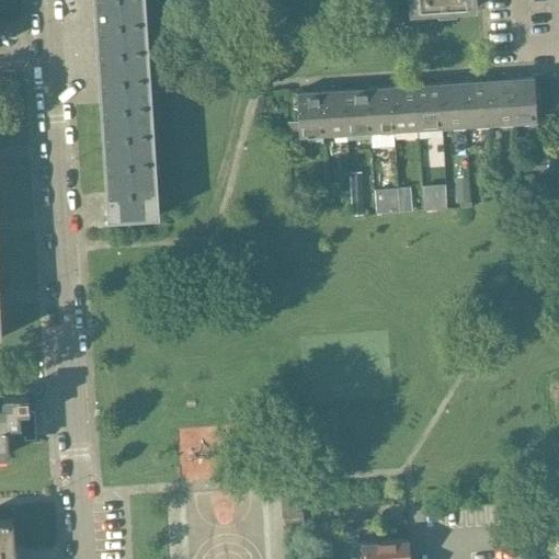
[(100,0),(101,10),(94,10),(95,23),(101,23),(114,220),(160,218),(145,0),(100,0)]
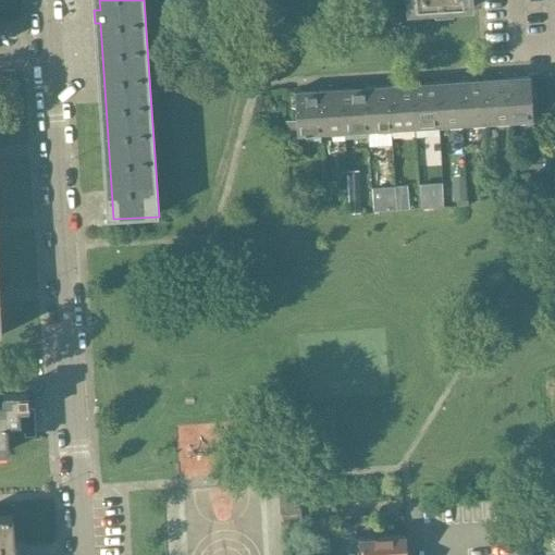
[(406,0),(407,15),(475,10),(473,0),(406,0)]
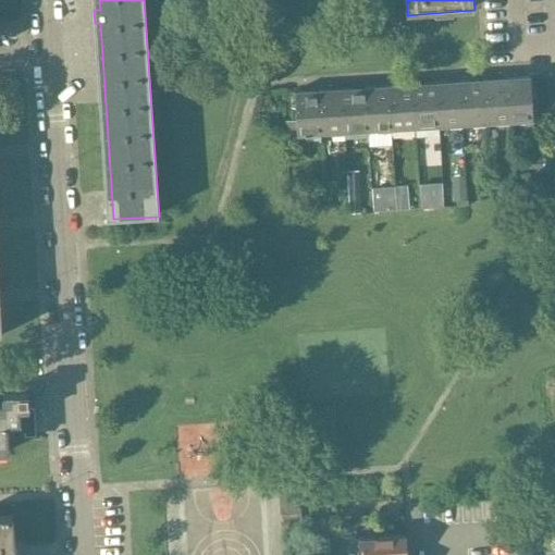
[(531,78),(508,81),(510,125),(534,123),(531,78)]
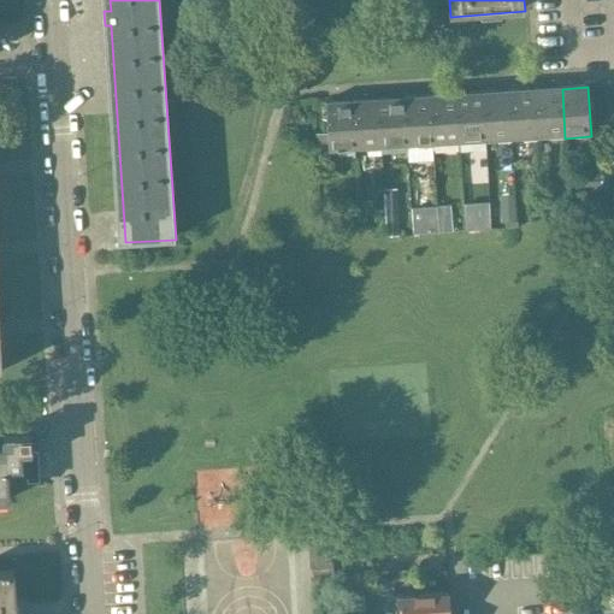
[(562,89),(537,90),(541,140),(565,139),(562,89)]
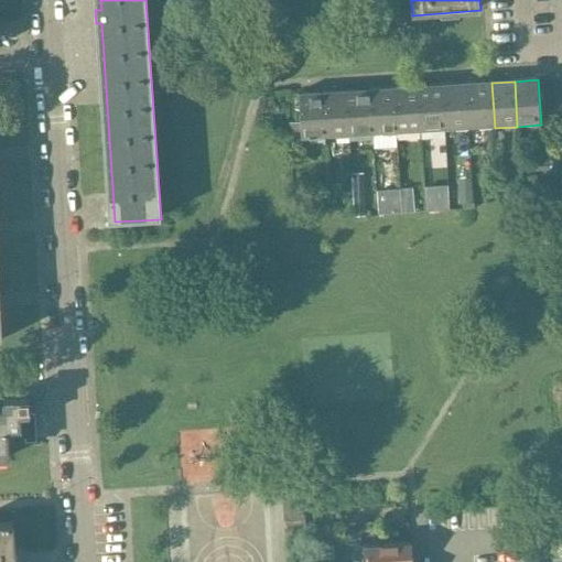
[(492,83),(467,84),(469,129),(495,128),(492,83)]
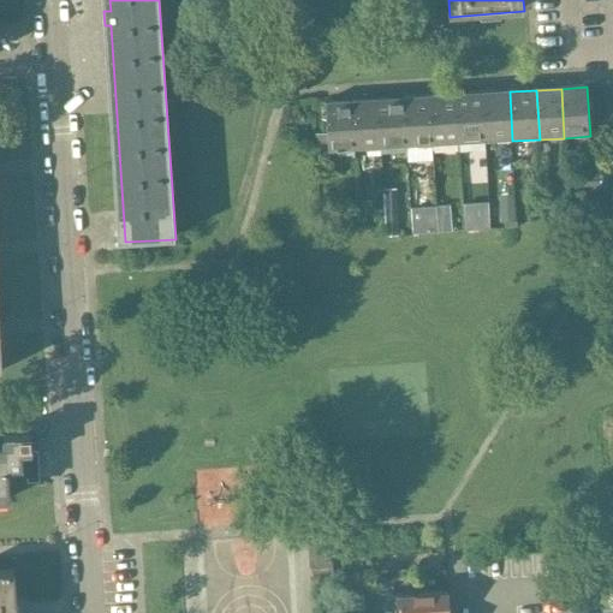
[(510,91),(484,94),(487,143),(512,141),(510,91)]
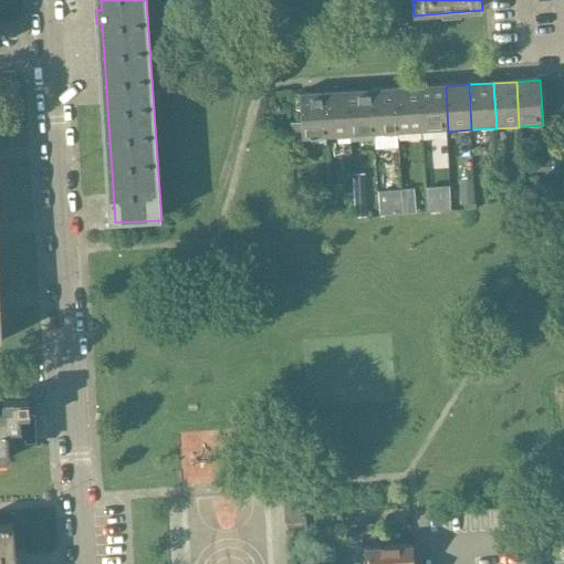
[(446,86),(420,87),(423,133),(448,132),(446,86)]
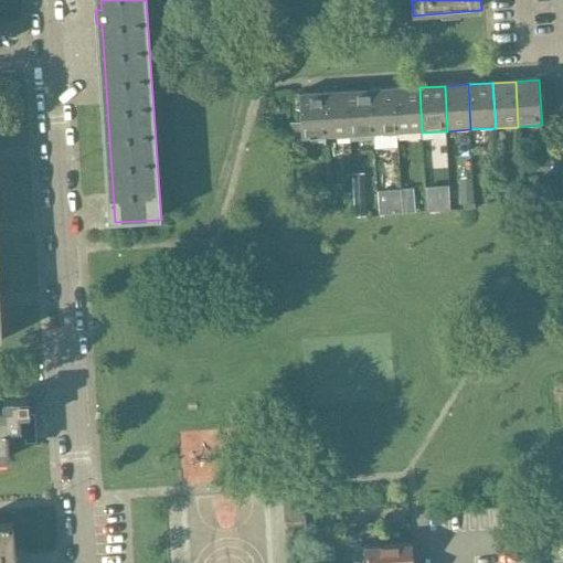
[(420,87),(395,89),(397,134),(422,133),(420,87)]
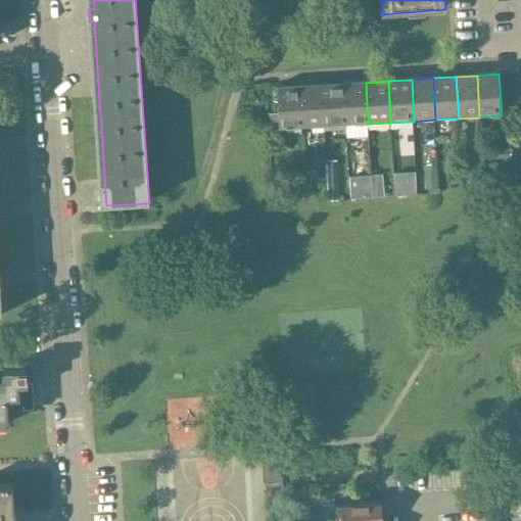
[(366,83),(345,84),(347,126),(368,124),(366,83)]
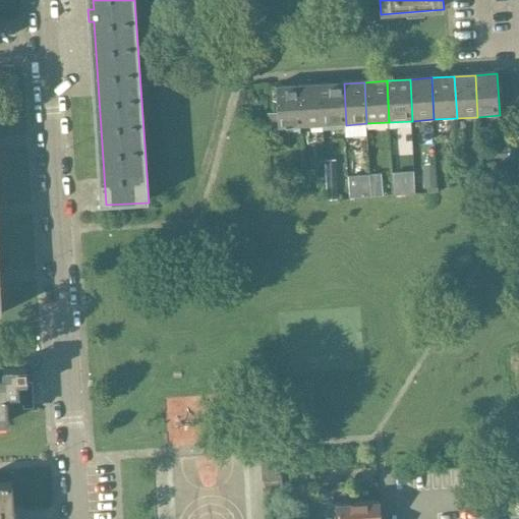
[(344,83),(322,84),(324,126),(346,125),(344,83)]
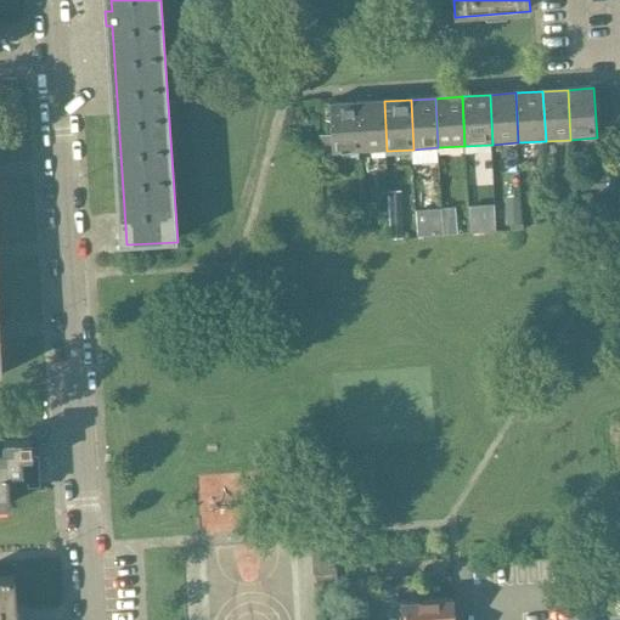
[(384,101),(358,103),(361,153),(387,151),(384,101)]
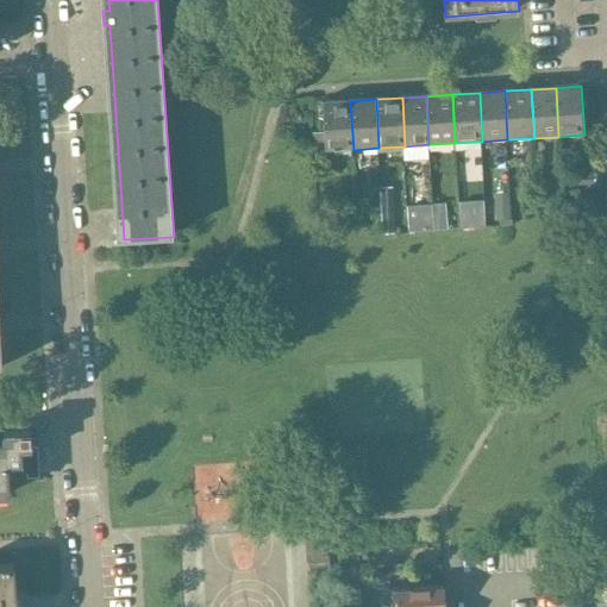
[(354,150),(350,101),(323,102),(325,135),(314,135),(314,151),(326,151),(354,150)]
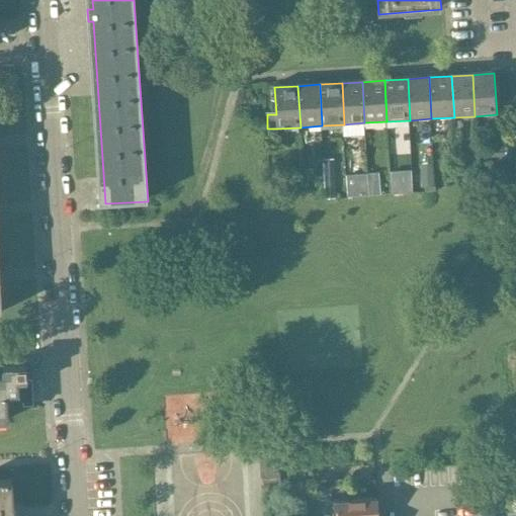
[(369,160),(369,173),(380,173),(379,160),(369,160)]
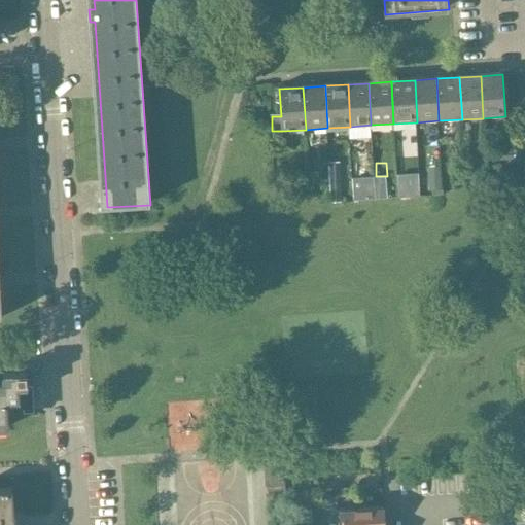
[(330,164),(331,181),(342,181),(342,164),(330,164)]
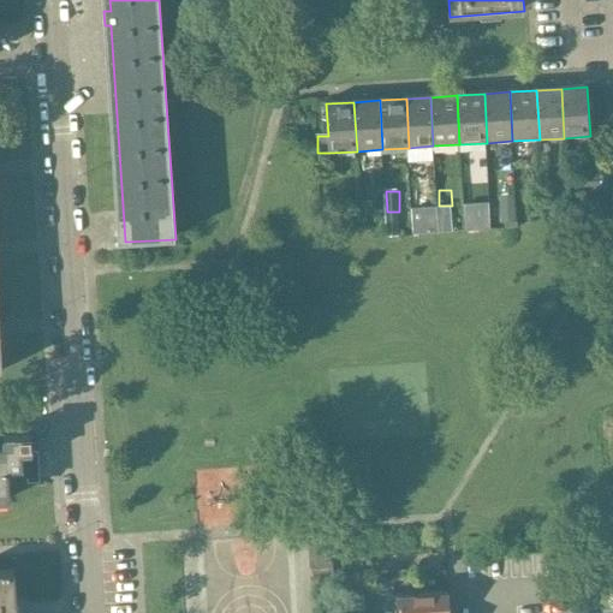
[(6,452),(0,452),(0,500),(11,500),(10,480),(29,480),(29,471),(35,471),(34,453),(33,438),(5,439),(6,452)]
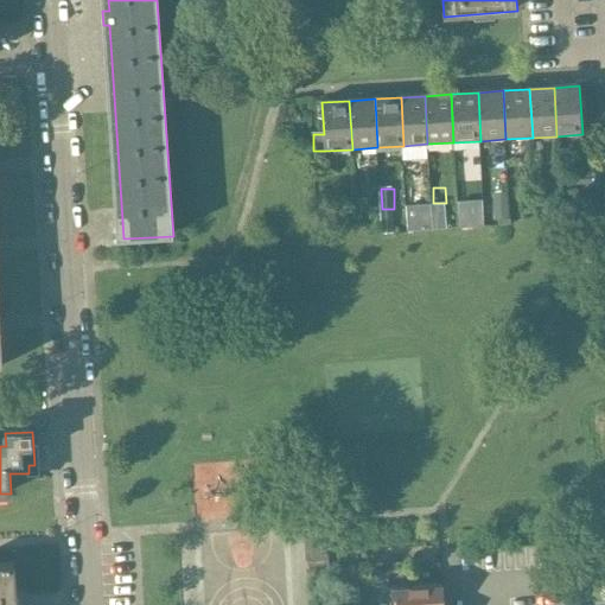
[(18,604),(16,565),(0,565),(0,604),(18,604)]
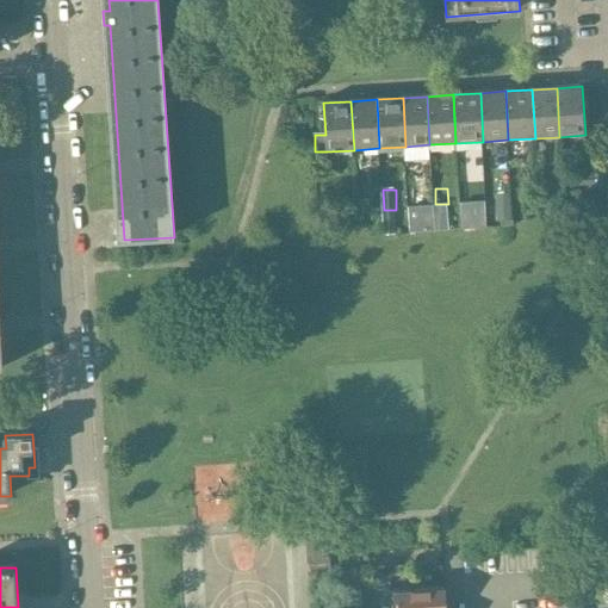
[(445,607),(445,589),(396,591),(396,607),(445,607)]
